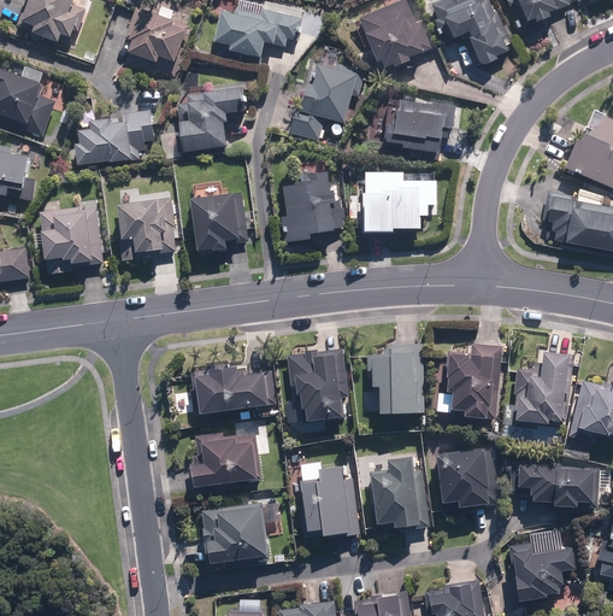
[(88,0),(23,0),(15,25),(23,28),(24,23),(37,28),(35,34),(63,44),(66,34),(75,37),(88,0)]
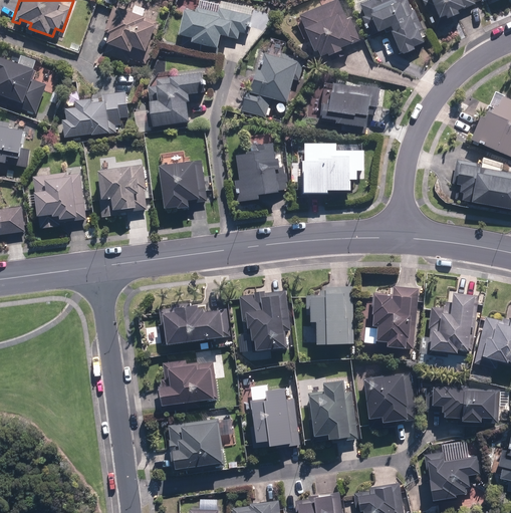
[(358,42),(340,0),(336,0),(294,17),(304,43),(311,40),(320,61),(345,51),(344,48),(358,42)]
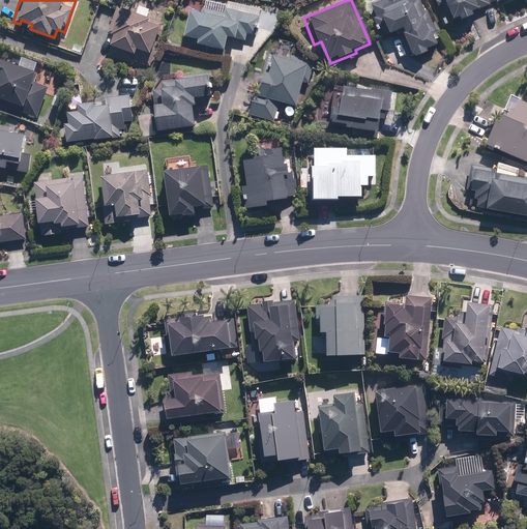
[(422,15),(417,0),(383,0),(369,6),(379,36),(402,29),(412,59),(430,53),(428,47),(439,42),(429,12),(422,15)]
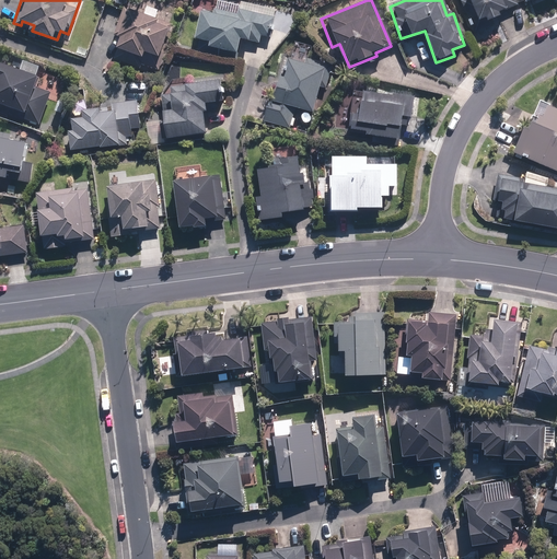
[(472,0),(480,22),(489,19),(490,21),(503,16),(502,11),(520,4),(518,0),(472,0)]
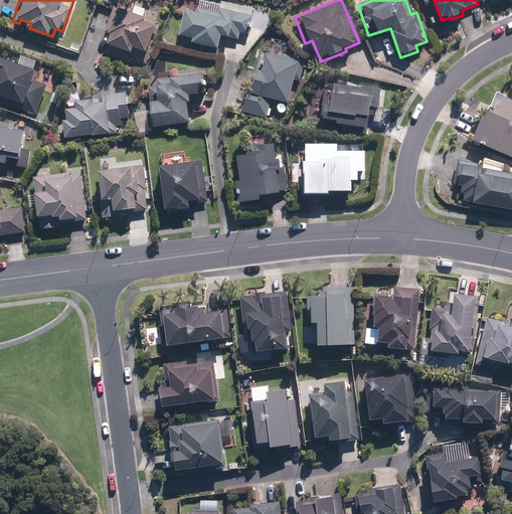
[(218,17),(187,9),(180,34),(195,38),(194,42),(220,49),(223,38),(238,42),(240,33),(248,35),(256,9),(222,1),(218,17)]
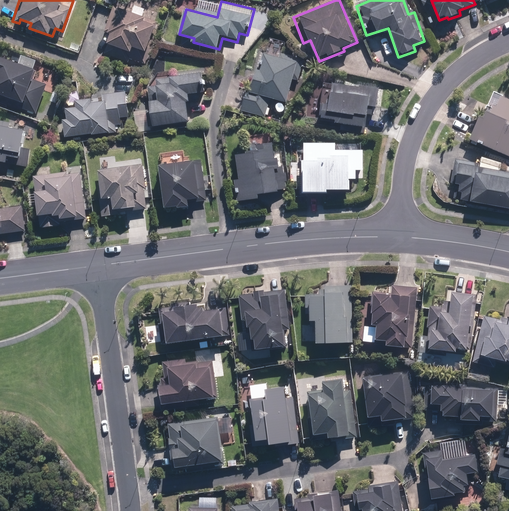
[(148,52),(158,21),(153,19),(155,12),(133,5),(131,12),(114,6),(104,34),(111,36),(108,46),(133,55),(135,47),(148,52)]
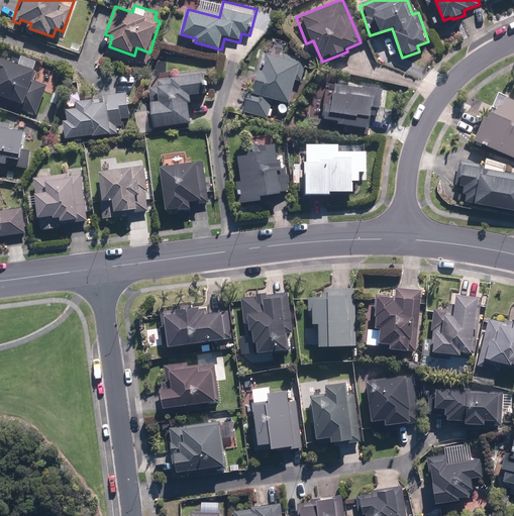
[(0,103),(35,117),(47,85),(33,79),(37,70),(33,69),(36,61),(13,52),(10,60),(0,56),(0,103)]
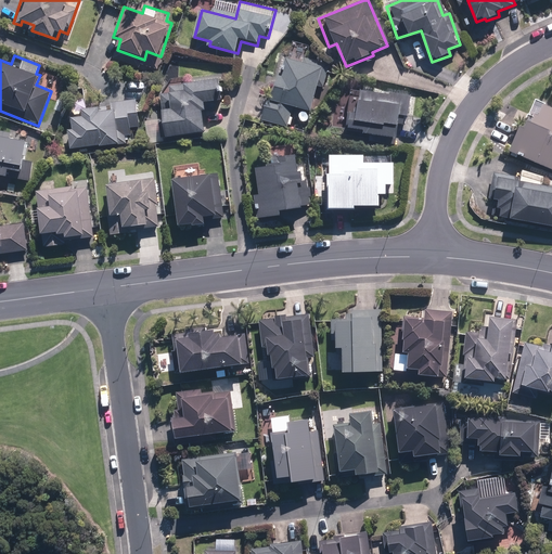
[(313,111),(319,86),(324,87),(330,63),(305,56),(304,63),(289,60),(284,77),(279,76),(273,100),(262,98),(257,120),(287,127),(293,105),(313,111)]
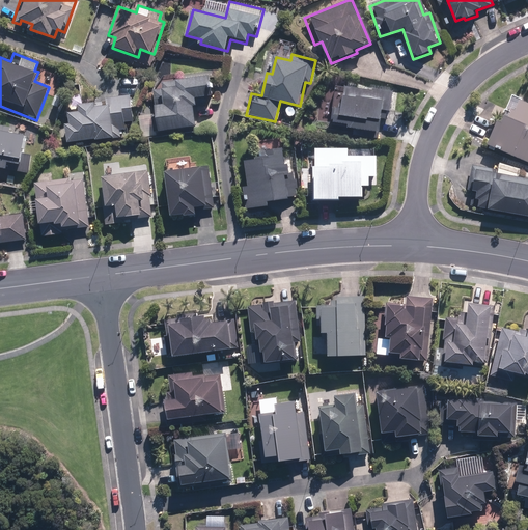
[(159,111),(160,131),(196,129),(195,106),(198,105),(198,96),(215,95),(214,77),(162,80),(162,89),(153,90),(154,111),(159,111)]
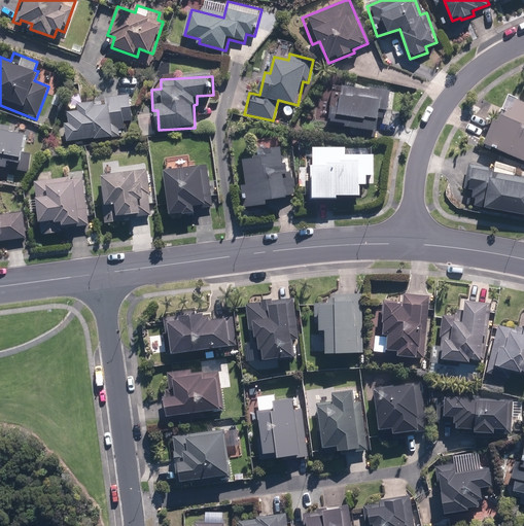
[(346,128),(376,132),(378,118),(380,118),(381,110),(390,111),(392,91),(334,83),(329,120),(347,123),(346,128)]
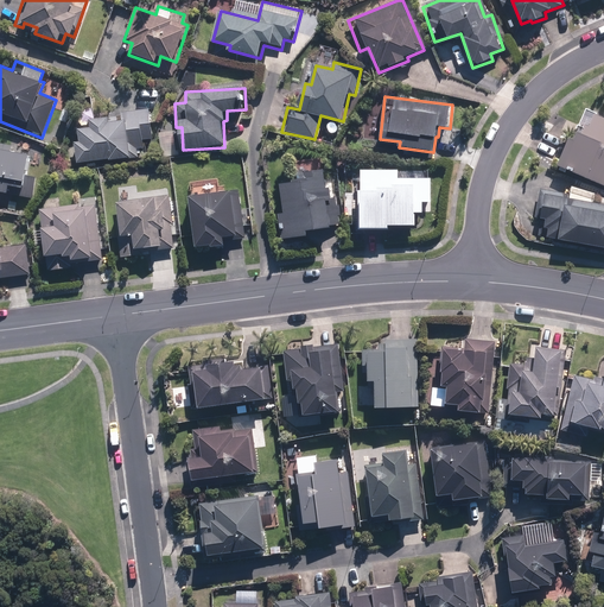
[(603,113),(586,105),(558,163),(603,184),(603,113)]
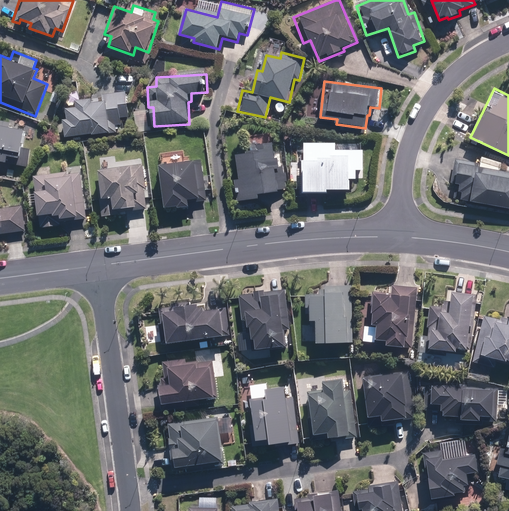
[(64,136),(116,133),(115,126),(120,126),(119,118),(129,118),(128,91),(102,93),(103,103),(94,103),(93,97),(75,98),(75,109),(67,109),(67,120),(63,120),(64,136)]
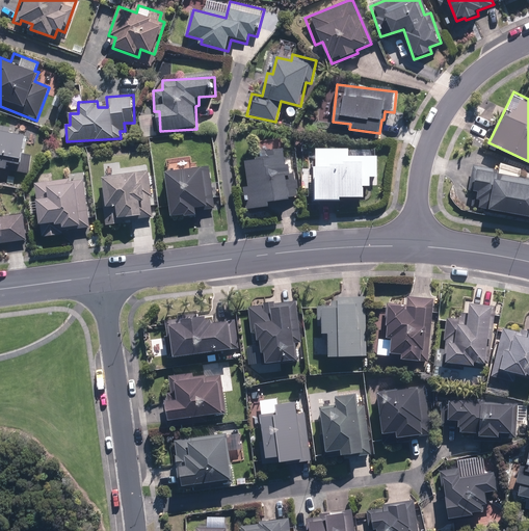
[(155,114),(137,115),(138,140),(156,139),(155,114)]
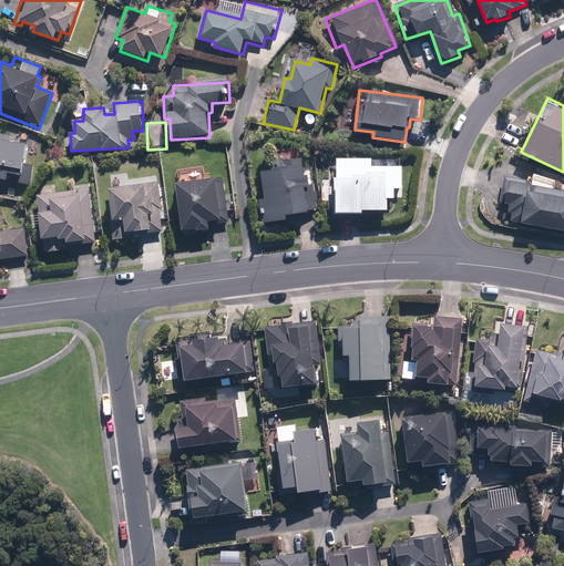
[(0,181),(32,185),(34,168),(24,166),(27,155),(34,156),(37,136),(0,131),(0,181)]
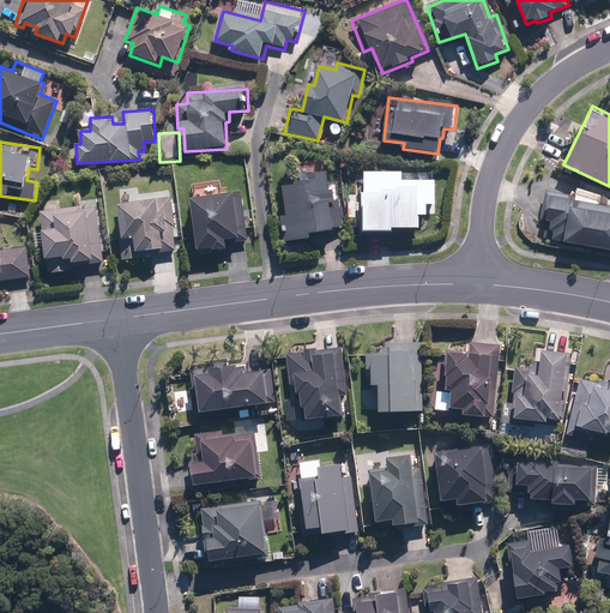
[(339,232),(336,172),(296,173),(297,185),(287,186),(288,216),(281,216),(282,244),(313,242),(313,233),(339,232)]
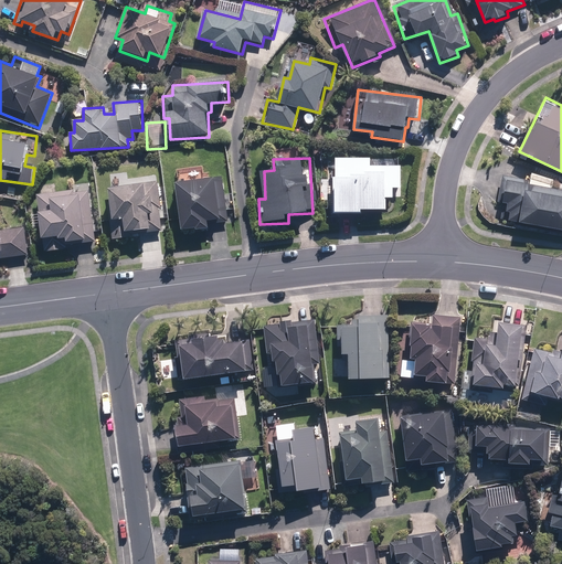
[(370,159),(335,158),(332,214),(362,215),(362,210),(388,210),(388,198),(396,199),(396,189),(401,189),(402,166),(370,166),(370,159)]
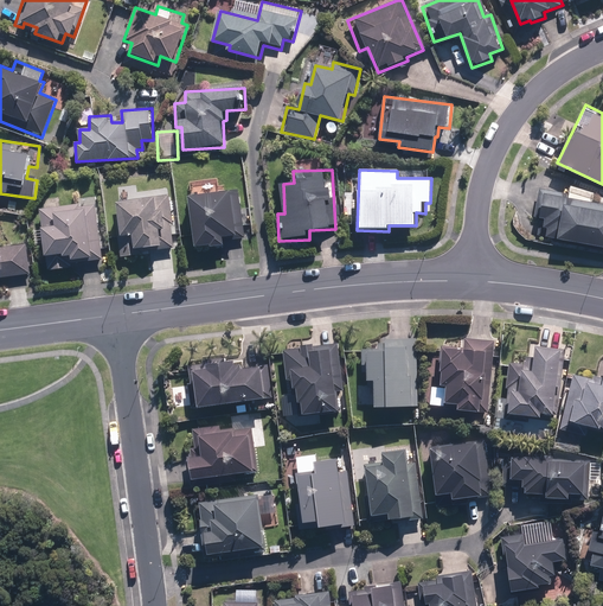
[(602,199),(537,190),(532,216),(544,218),(540,236),(602,246),(602,199)]
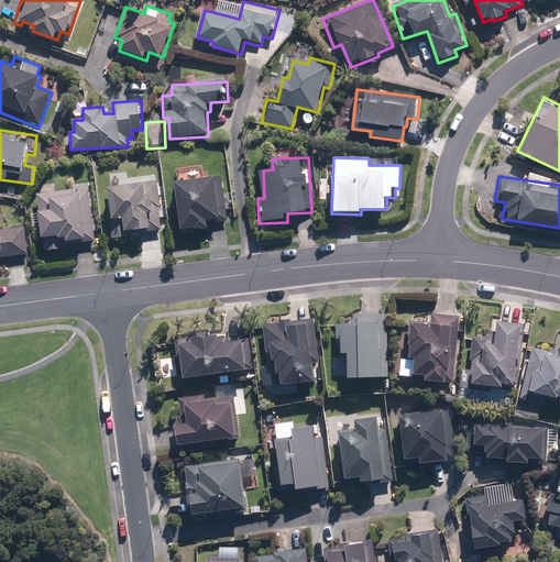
[(223,178),(177,183),(180,230),(209,228),(208,221),(227,220),(223,178)]
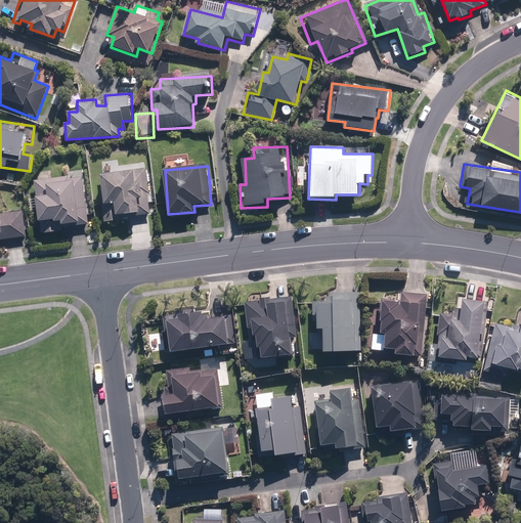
[(105,173),(106,187),(101,188),(103,223),(125,222),(125,213),(136,212),(137,216),(148,215),(146,168),(105,173)]
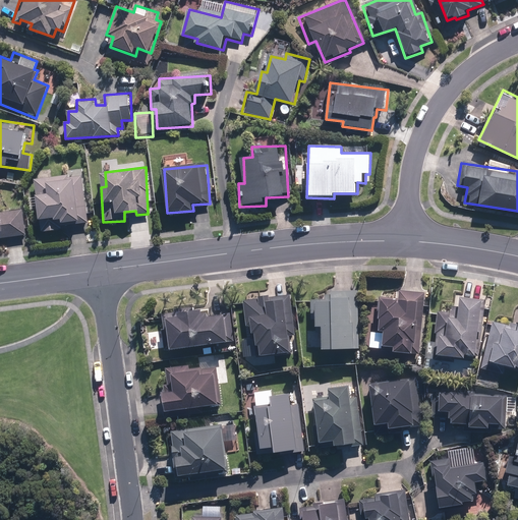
[(34,179),(35,200),(39,200),(40,219),(56,218),(56,220),(64,219),(64,222),(75,222),(75,225),(85,224),(82,176),(34,179)]
